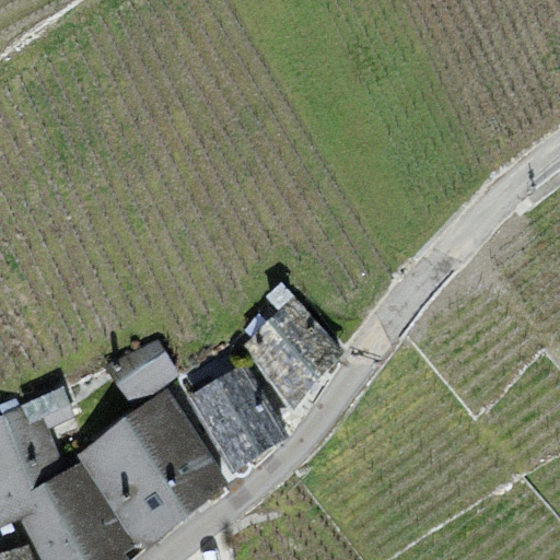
[(293,295),(241,346),(293,399),(345,349),(293,295)]
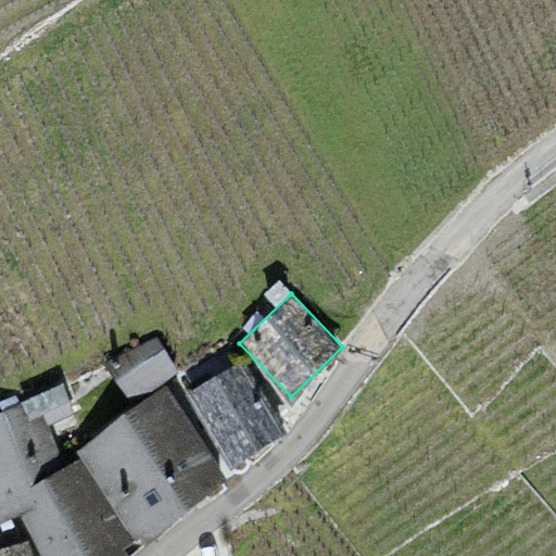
[(158,335),(109,363),(131,401),(180,373),(158,335)]
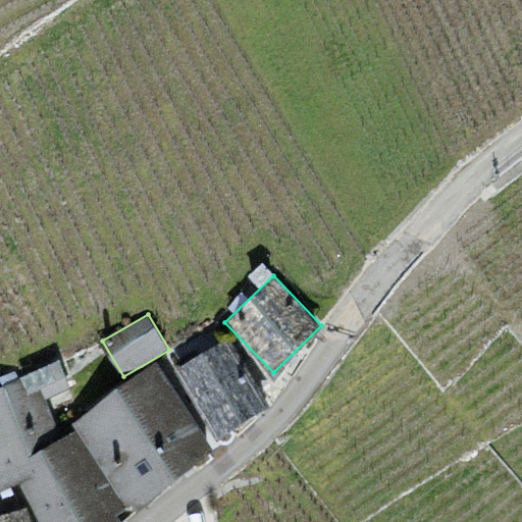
[(228,335),(174,368),(217,437),(271,405),(228,335)]
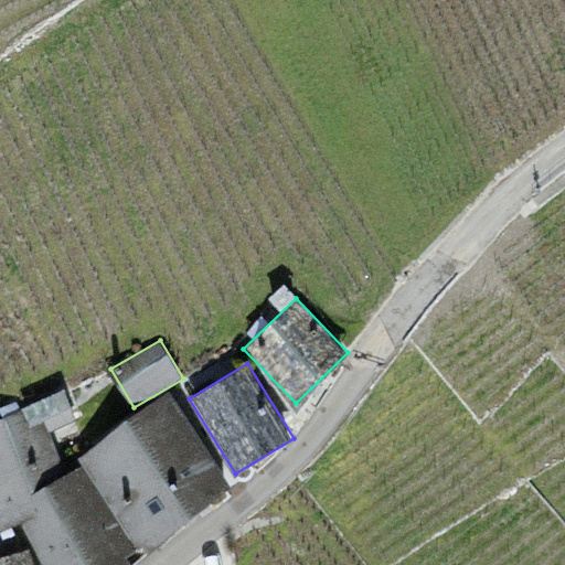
[(168,393),(76,459),(81,466),(139,546),(144,553),(236,487),(168,393)]
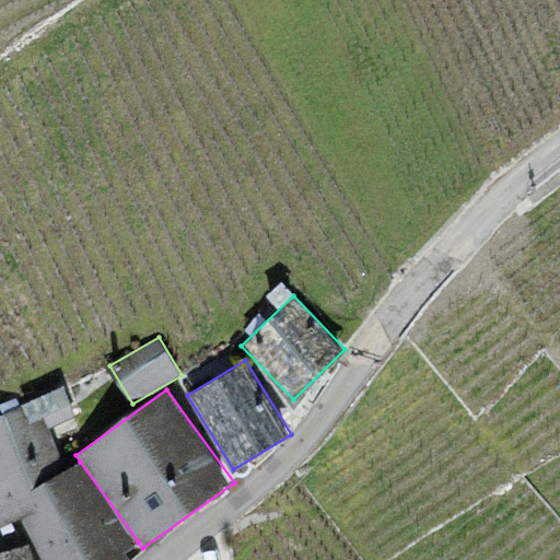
[(30,489),(65,469),(44,416),(28,421),(21,406),(0,415),(0,525),(20,516),(41,509),(30,489)]
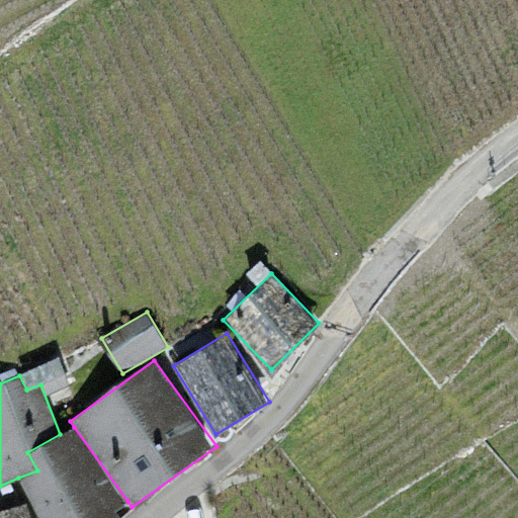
[(127,501),(74,427),(60,434),(27,452),(37,470),(18,478),(38,517),(118,517),(114,510),(127,501)]
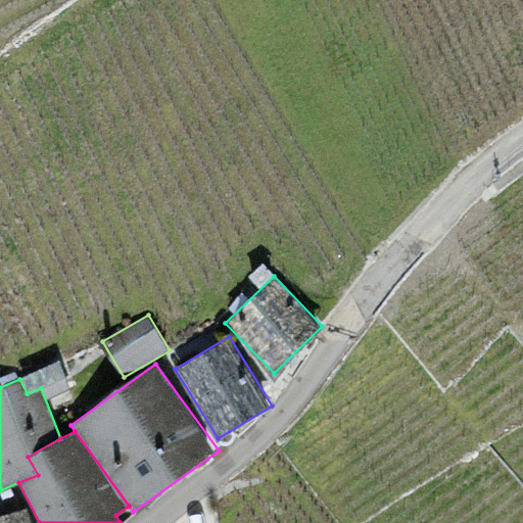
[(32,522),(27,507),(0,514),(0,522),(32,522)]
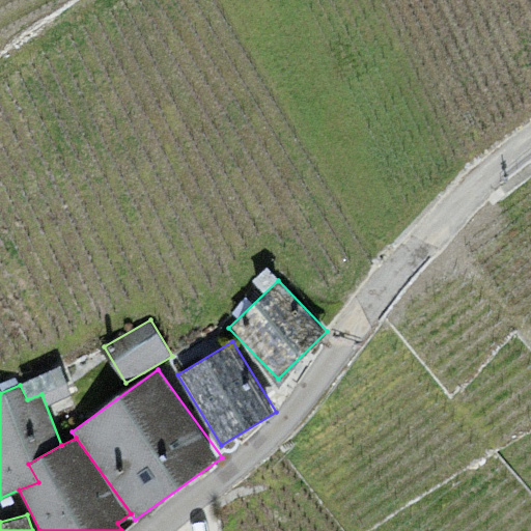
All buildings are outlined.
